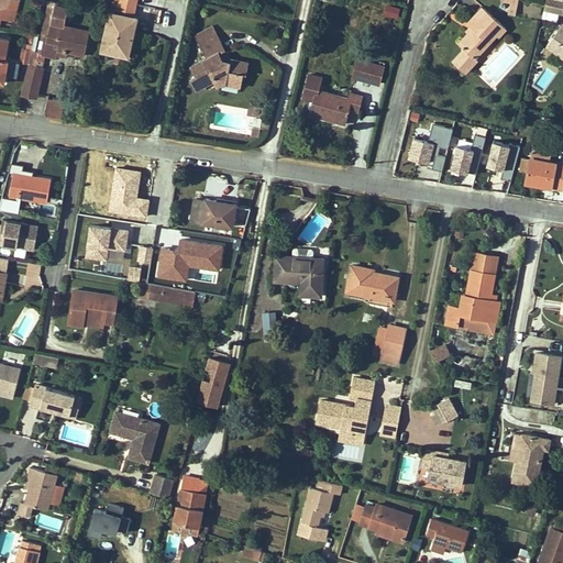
[(9,0),(0,0),(0,18),(1,18),(12,21),(14,11),(8,10),(9,0)]
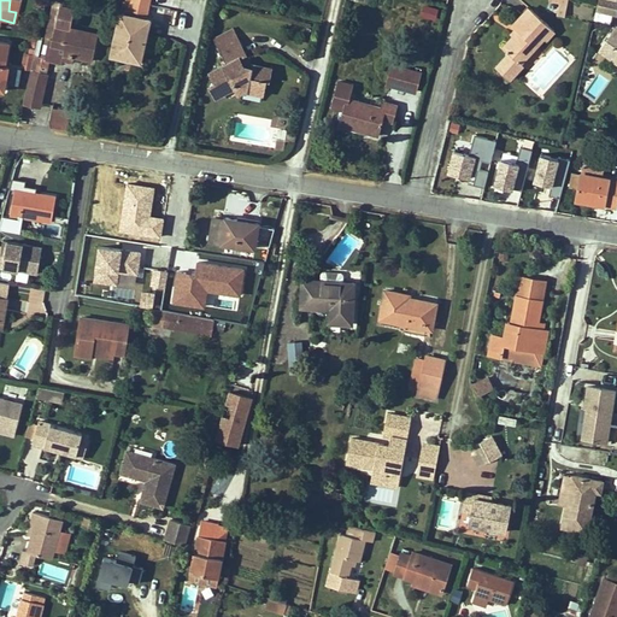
[(16,12),(18,0),(10,0),(9,11),(16,12)]
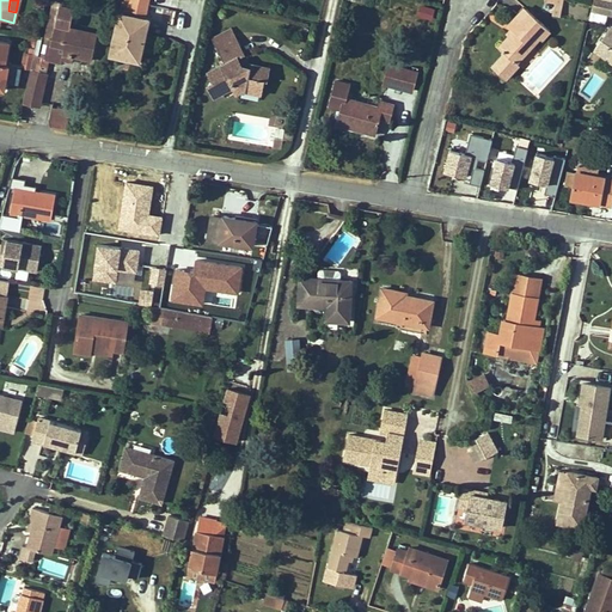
[(141,38),(146,18),(144,18),(147,5),(127,0),(121,0),(118,12),(120,13),(112,49),(123,51),(122,56),(140,60),(145,38),(141,38)]
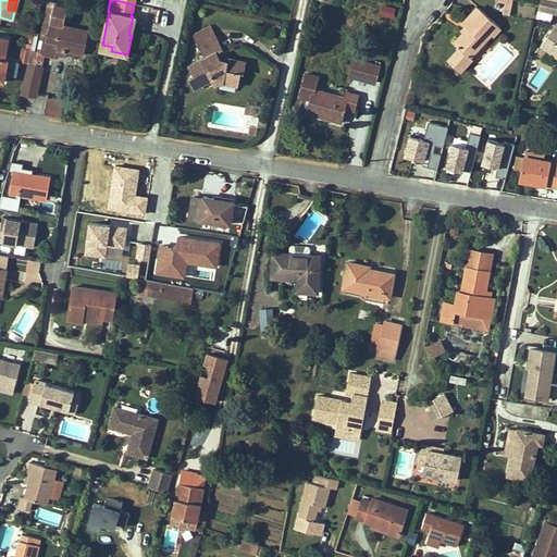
[(510,15),(512,0),(505,0),(505,3),(503,13),(510,15)]
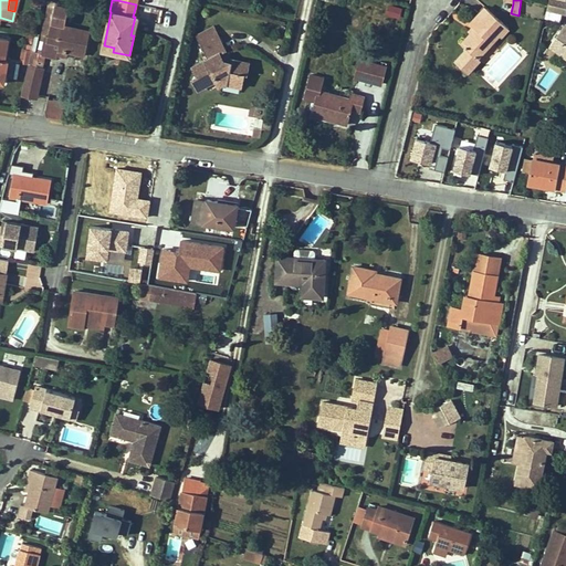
[(565,13),(565,11),(565,1),(561,0),(548,0),(547,9),(561,12),(565,13)]
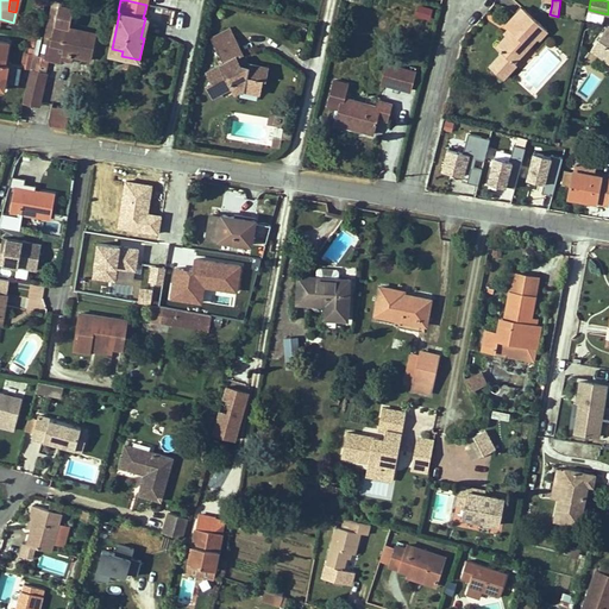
[(92,60),(98,35),(69,27),(75,5),(62,1),(62,5),(60,5),(54,31),(56,31),(54,38),(49,38),(44,56),(48,57),(46,58),(56,61),(58,52),(63,54),(71,56),(92,60)]
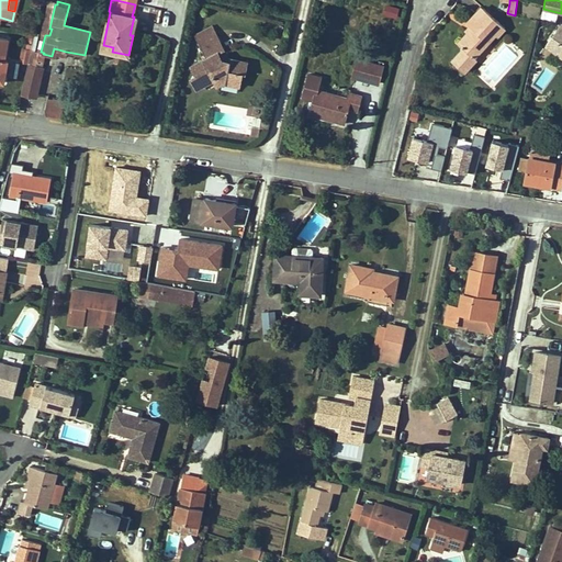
[(49,29),(55,4),(49,3),(44,26),(49,29)]
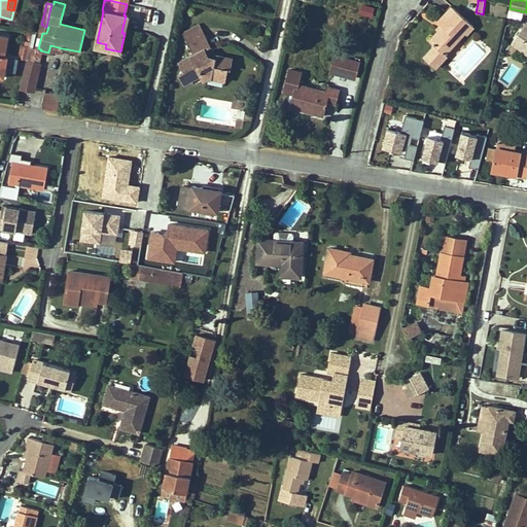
[(136,19),(148,21),(150,8),(138,6),(136,19)]
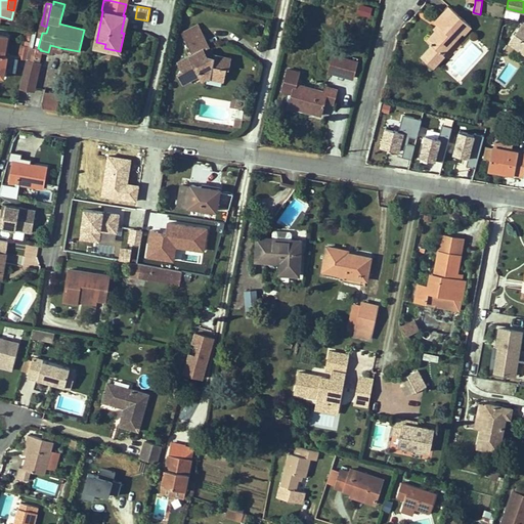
[(368,15),(370,8),(364,6),(362,14),(368,15)]
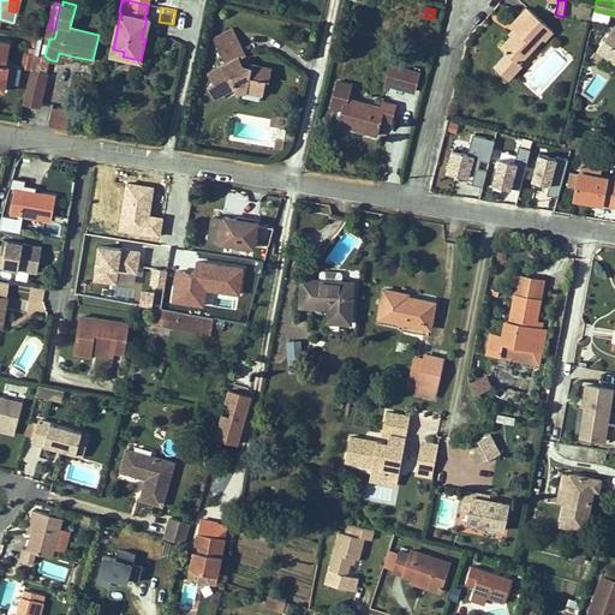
[(544,40),(553,30),(530,10),(523,17),(520,15),(511,25),(513,28),(517,30),(512,35),(501,47),(507,53),(495,66),(508,79),(521,65),(514,58),(529,43),(531,46),(541,36),(542,39),(544,40)]
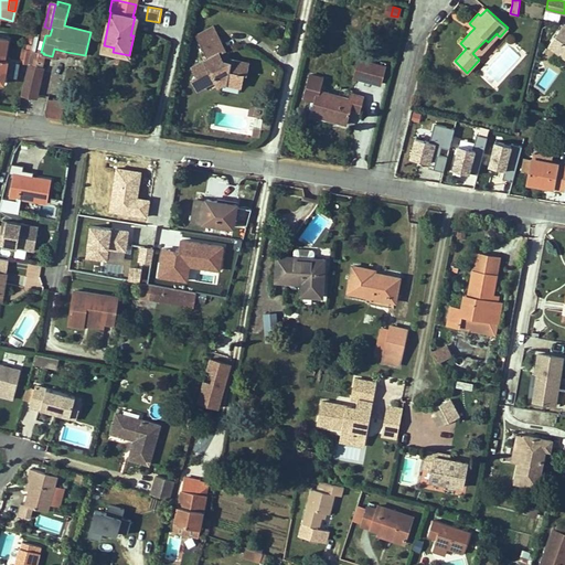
[(557,20),(560,12),(546,9),(544,17),(557,20)]
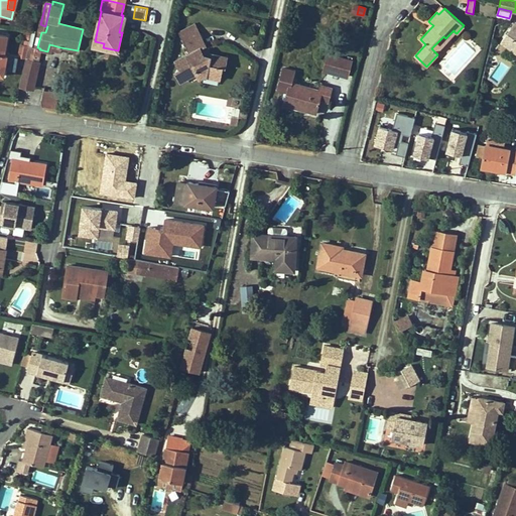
[(515,52),(515,21),(501,42),(515,52)]
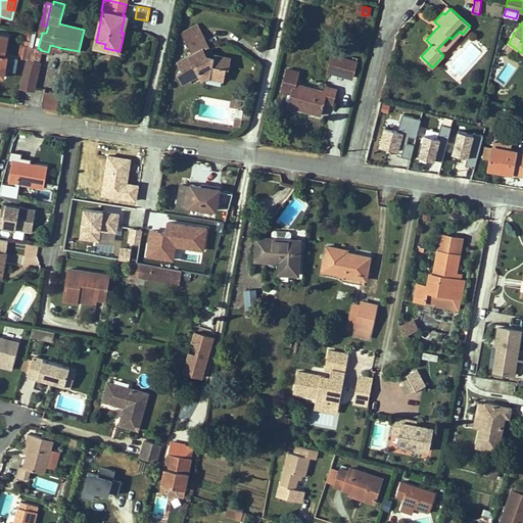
[(184,36),(199,29),(197,25),(183,33),(184,36)]
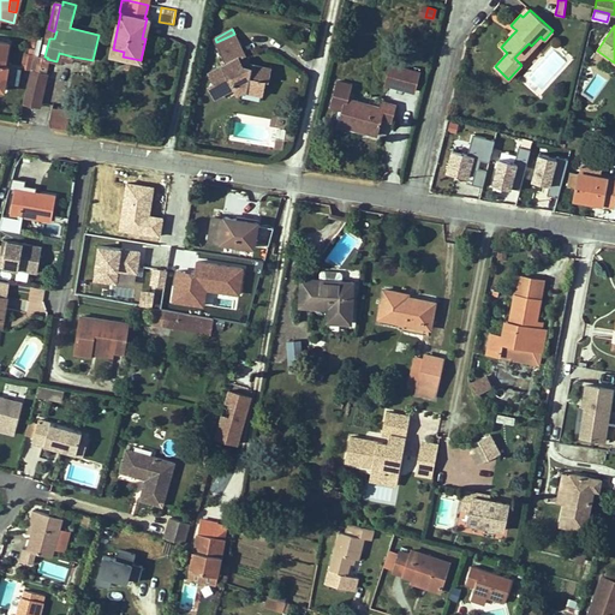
[(262,79),(264,66),(250,64),(250,66),(243,65),(240,61),(238,58),(245,54),(234,34),(216,42),(227,63),(209,72),(215,82),(209,85),(216,97),(234,87),(238,93),(244,90),(262,94),(264,79),(262,79)]
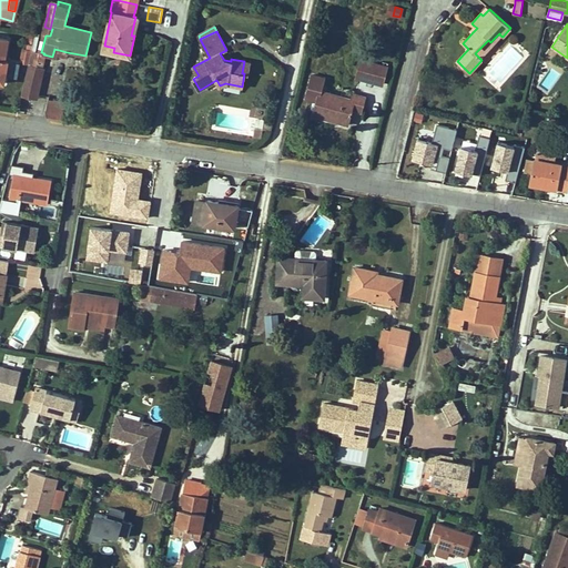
[(493,43),(500,36),(499,33),(490,42),(493,43)]
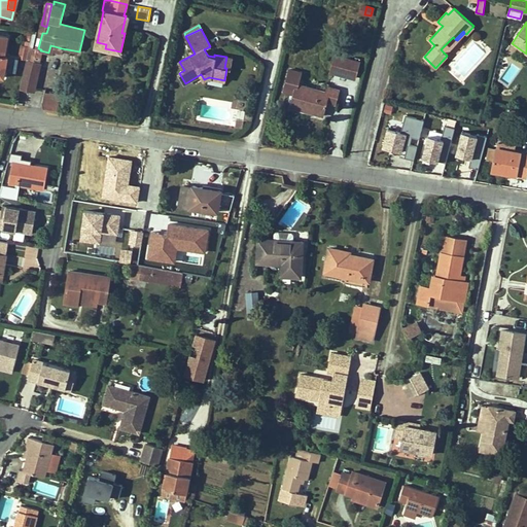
[(27,57),(29,46),(22,45),(20,55),(27,57)]
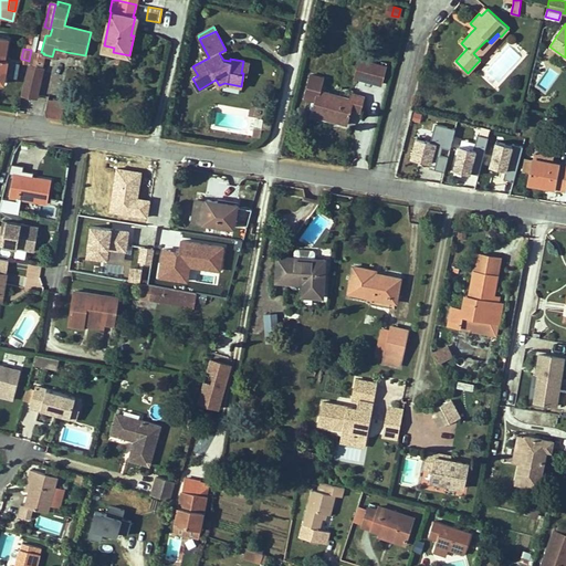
[(41,66),(43,54),(44,53),(41,52),(39,52),(31,50),(29,61),(29,64),(41,66)]
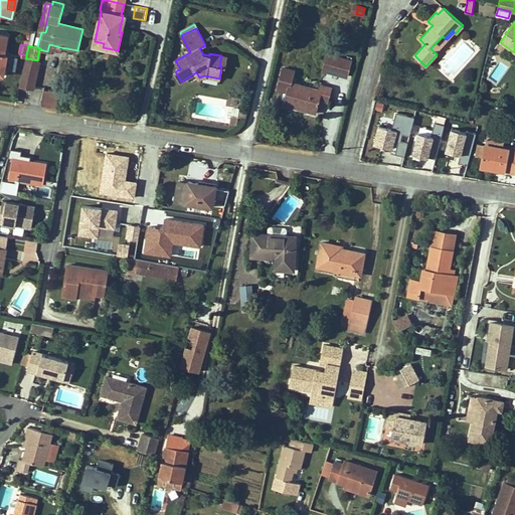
[(6,67),(14,69),(18,56),(10,54),(6,67)]
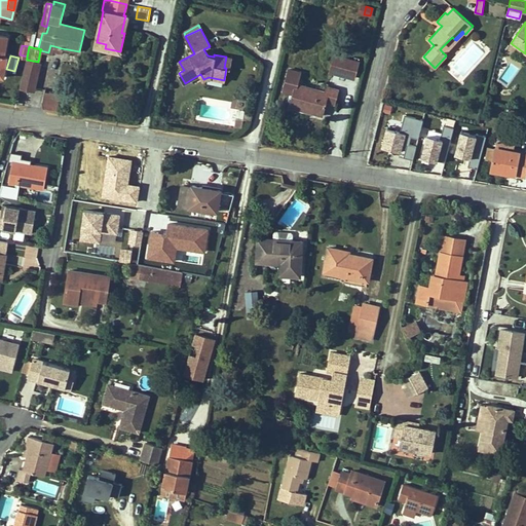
[(337,73),(341,58),(335,55),(330,72),(337,73)]
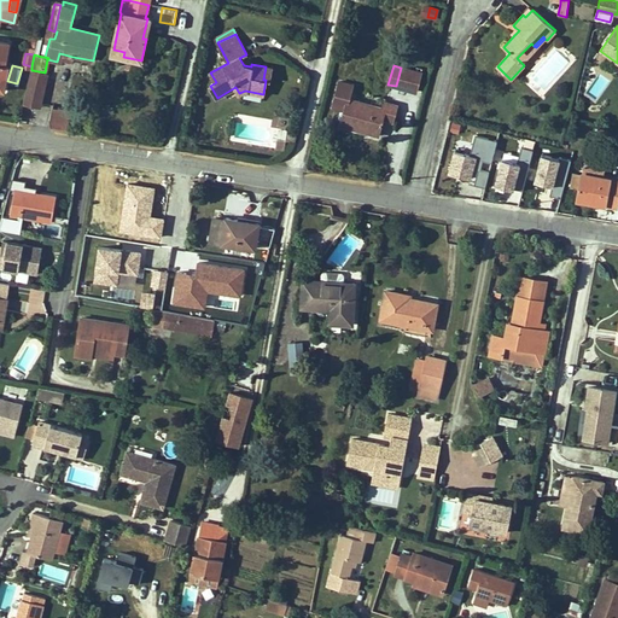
[(415,92),(421,73),(401,68),(396,86),(415,92)]
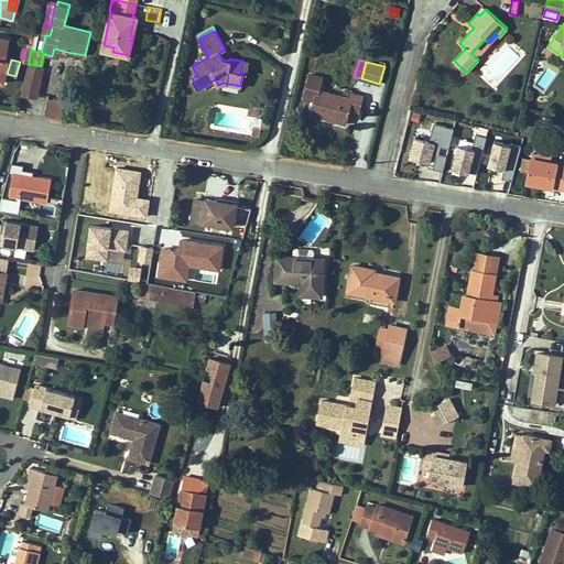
[(38,94),(44,67),(41,66),(29,64),(21,95),(29,96),(30,93),(38,94)]
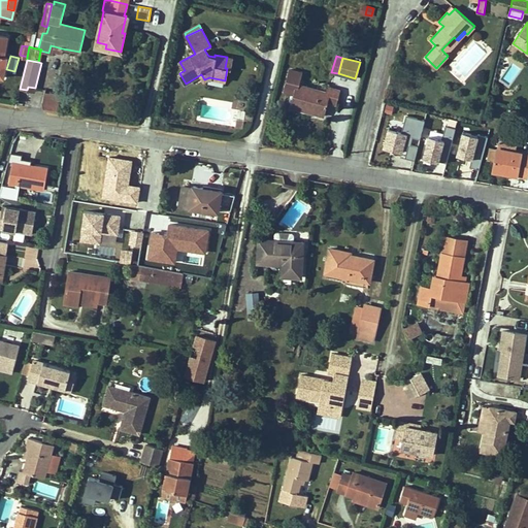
[(336,104),(340,90),(327,87),(326,92),(299,85),(302,73),(289,69),(283,91),(294,94),(290,107),(324,116),(328,102),(336,104)]
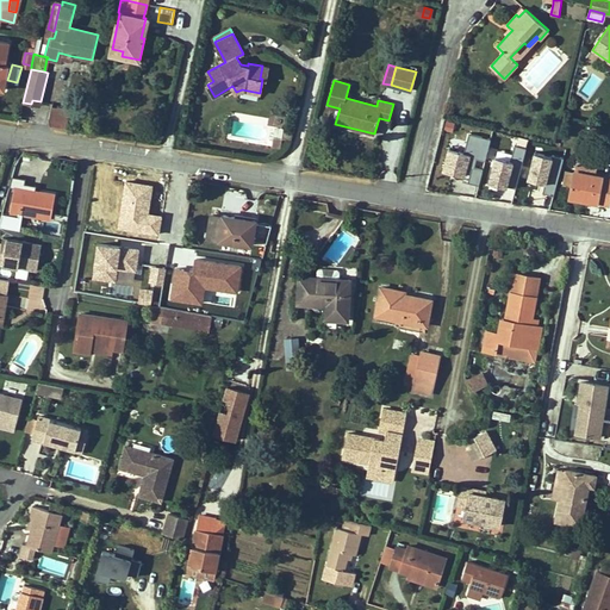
[(64,129),(69,109),(53,105),(49,119),(50,126),(64,129)]
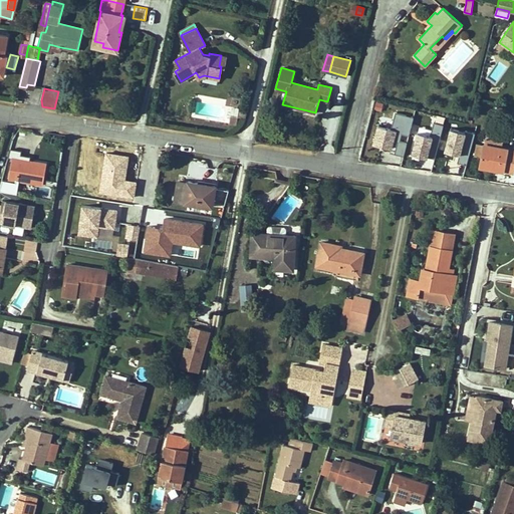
[(237,115),(239,108),(232,107),(230,114),(237,115)]
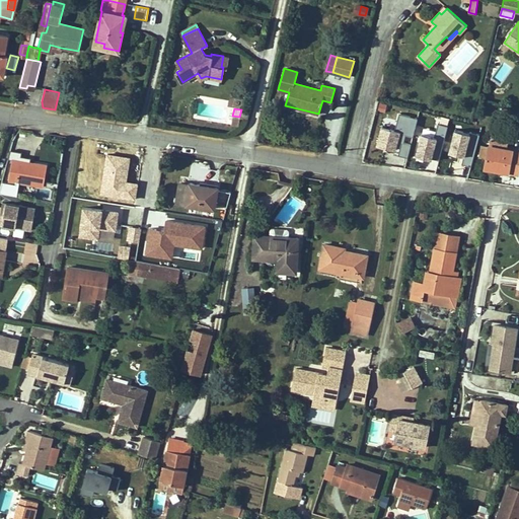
[(248,119),(249,112),(241,109),(239,117),(239,118),(240,118),(248,119)]
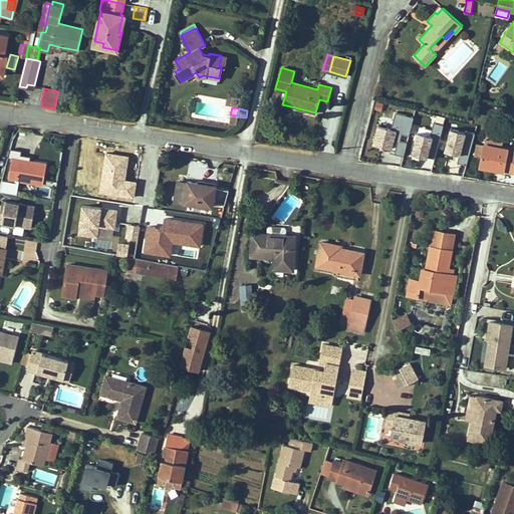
[(376,123),(372,146),(405,152),(408,138),(409,138),(413,115),(394,111),(391,126),(376,123)]
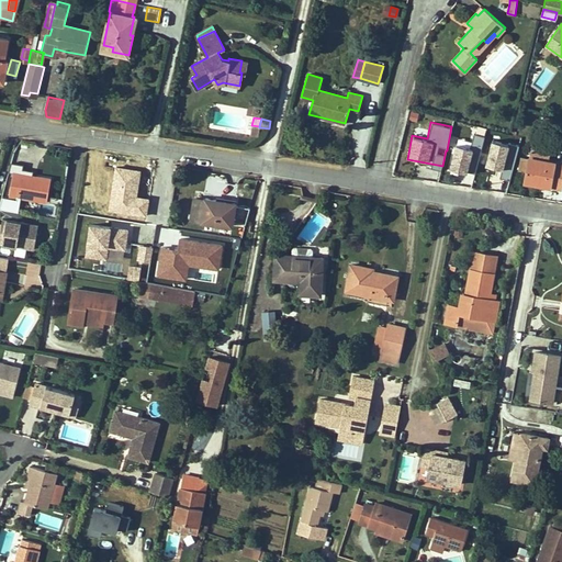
[(259,135),(260,127),(259,127),(259,126),(251,125),(250,134),(259,135)]
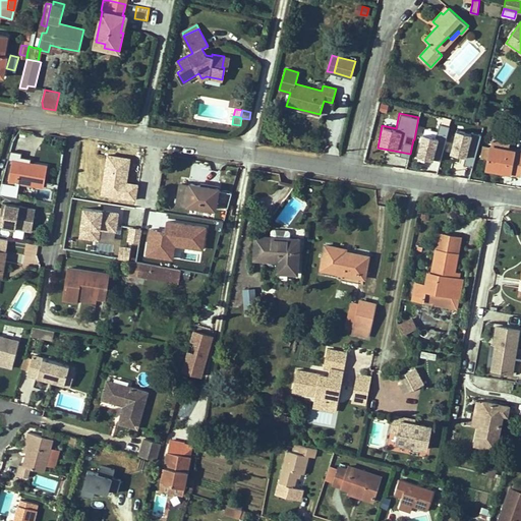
[(439,135),(447,135),(447,124),(439,124),(439,135)]
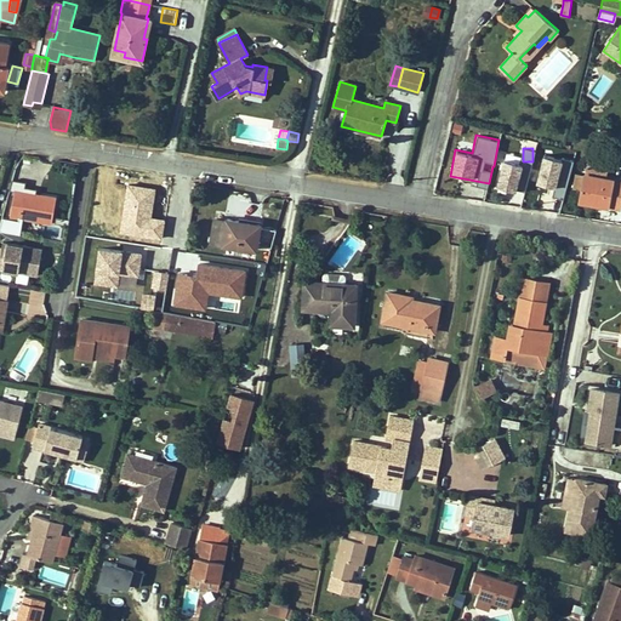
[(542,152),(535,180),(554,186),(552,194),(563,198),(574,160),(542,152)]
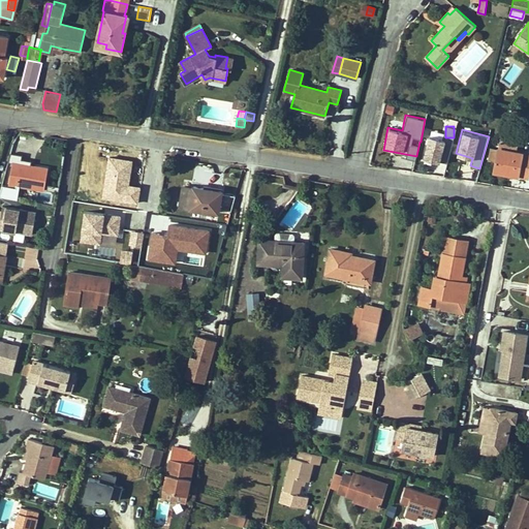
[(440,160),(445,137),(428,134),(423,157),(440,160)]
